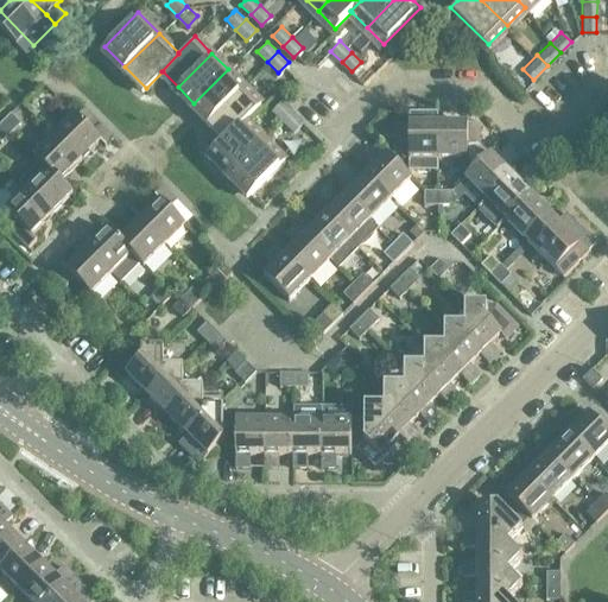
[(210,119),(244,86),(228,69),(194,103),(210,119)]
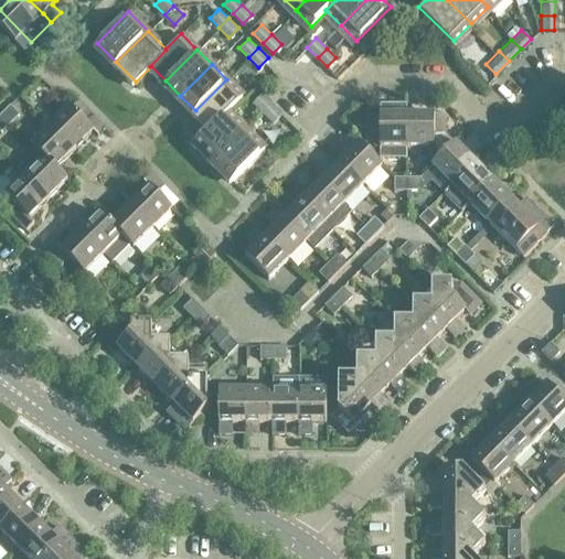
[(195,110),(210,125),(210,126),(226,109),(227,110),(243,95),(226,79),(195,110)]
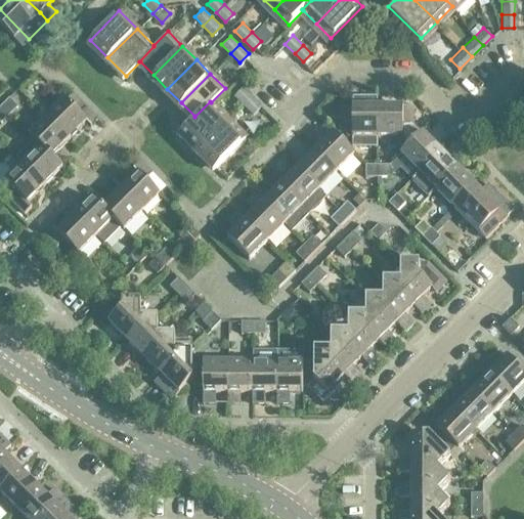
[(252,95),(243,86),(234,94),(243,103),(252,95)]
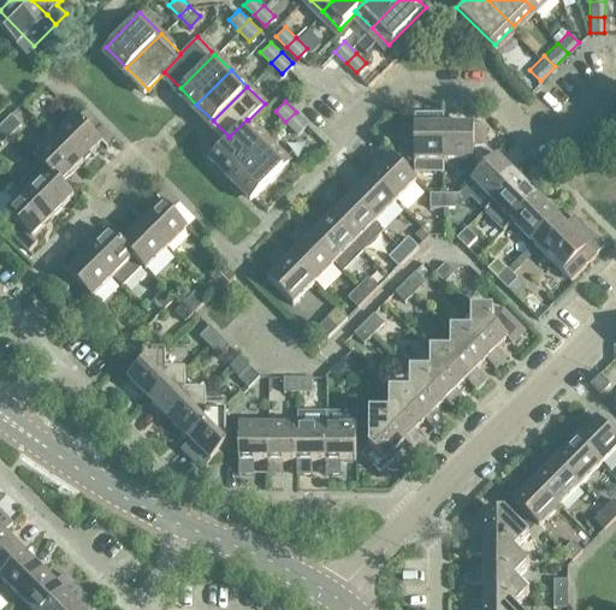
[(414,158),(443,158),(444,122),(444,110),(425,110),(425,112),(414,112),(414,122),(402,122),(402,141),(414,141),(414,158)]
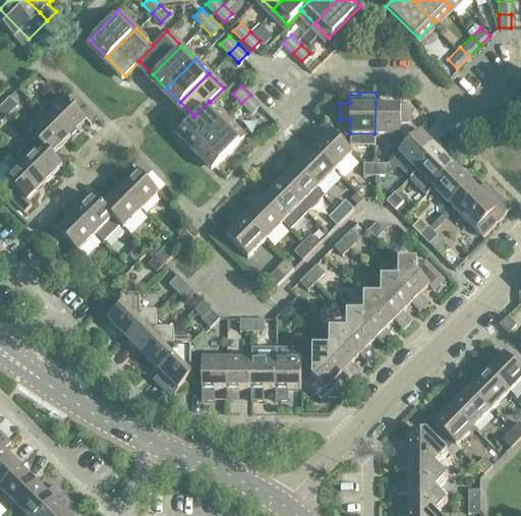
[(8,95),(1,103),(8,111),(16,103),(8,95)]
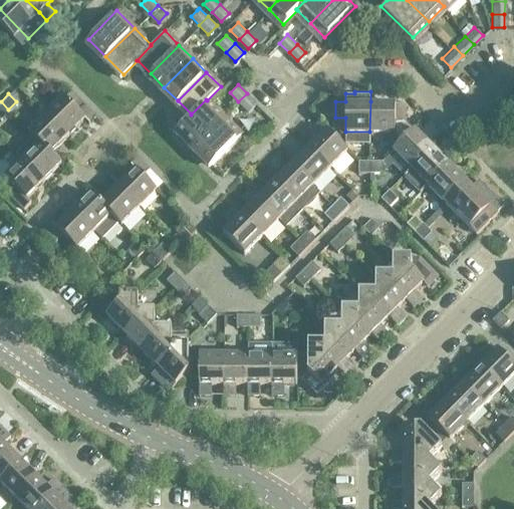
[(247,93),(238,101),(247,110),(256,101),(247,93)]
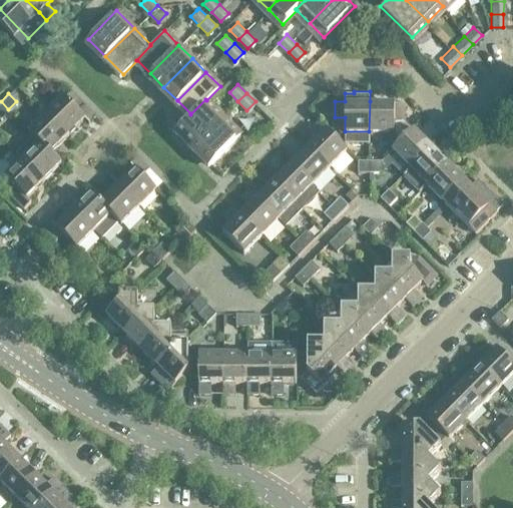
[(64,95),(46,112),(67,133),(84,116),(88,120),(95,113),(84,102),(77,108),(64,95)]
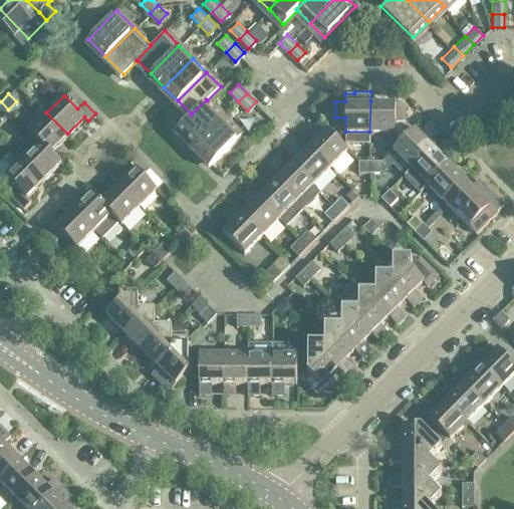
[(191,114),(191,113),(177,128),(194,146),(223,116),(207,100),(206,99),(191,114)]
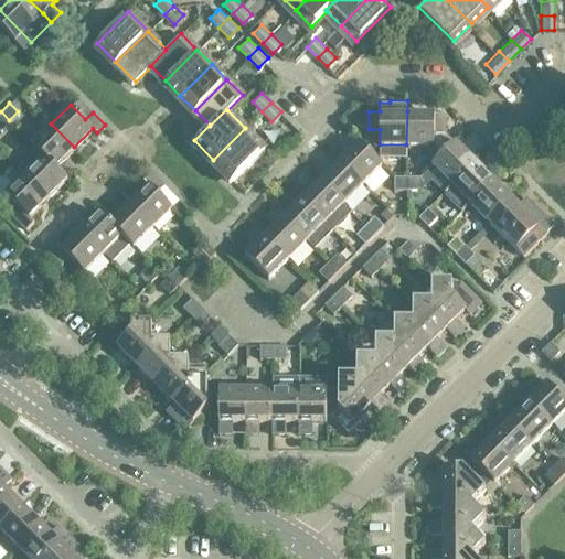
[(9,120),(1,111),(0,111),(0,128),(1,129),(9,120)]
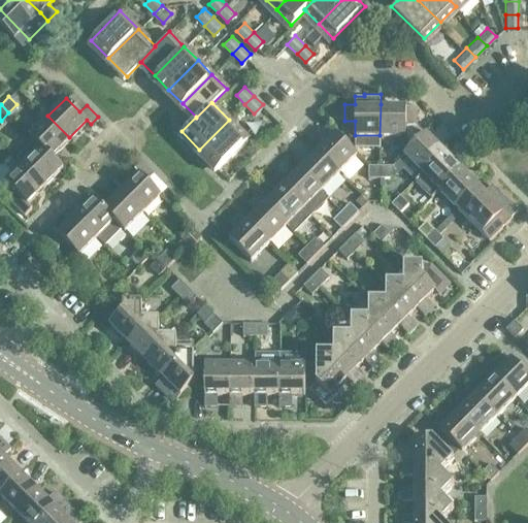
[(416,104),(381,104),(380,135),(405,135),(406,121),(416,121),(416,104)]
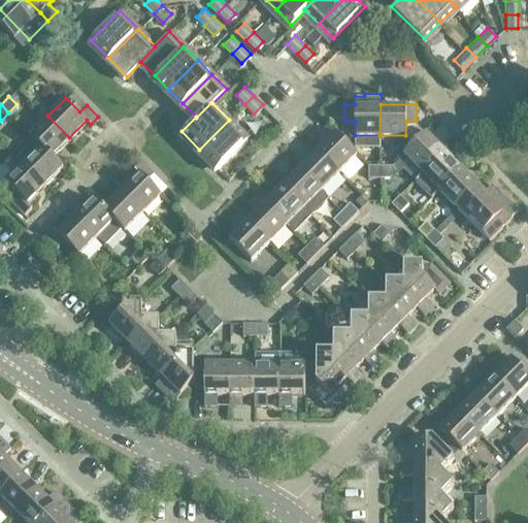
[(69,137),(47,116),(30,133),(40,144),(41,143),(53,154),(69,137)]
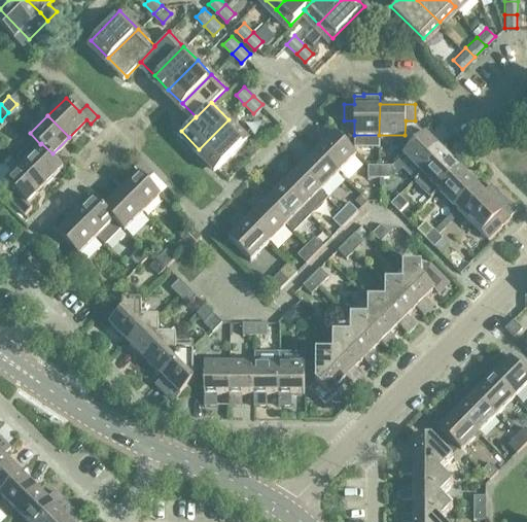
[(247,138),(231,122),(229,119),(199,149),(217,167),(247,138)]
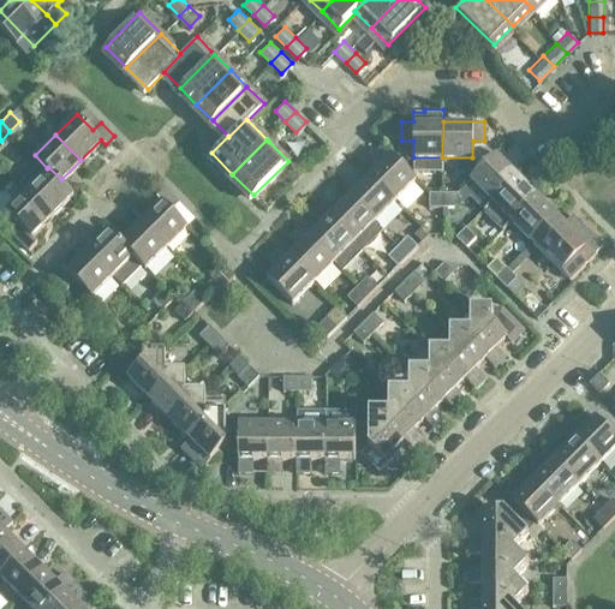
[(380,162),(369,173),(394,198),(416,178),(381,143),(371,154),(380,162)]
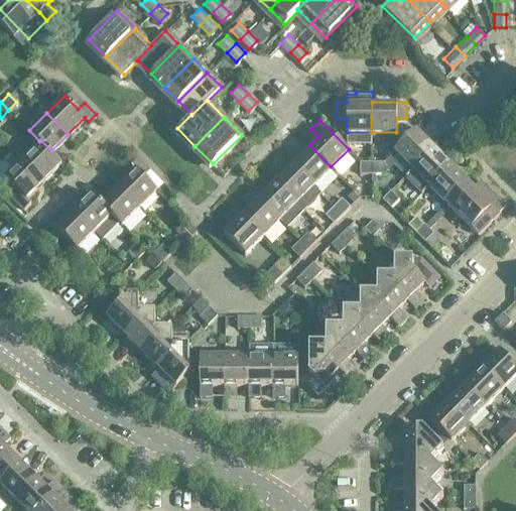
[(395,148),(412,166),(433,145),(416,127),(395,148)]
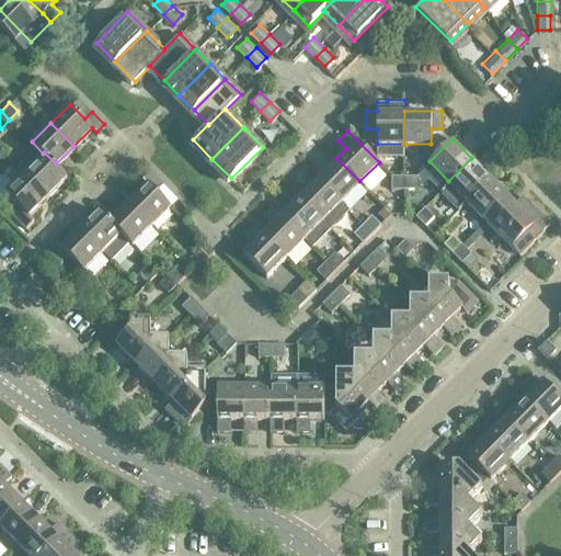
[(43,154),(24,171),(48,195),(67,176),(56,163),(44,152),(43,154)]
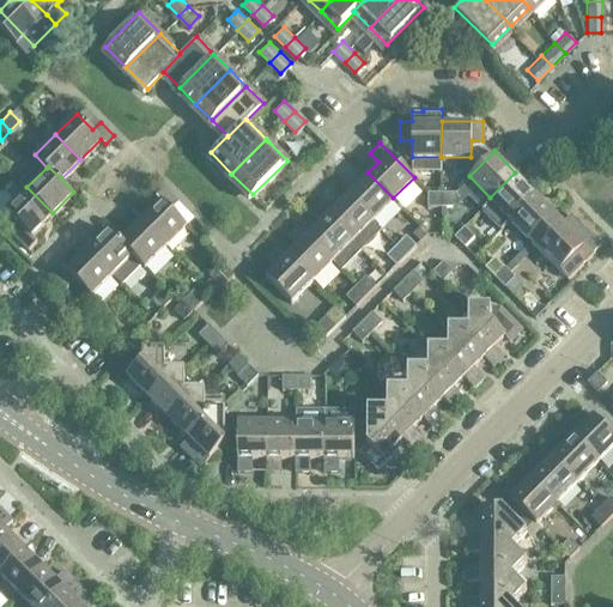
[(393,198),(368,173),(347,193),(372,218),(393,198)]
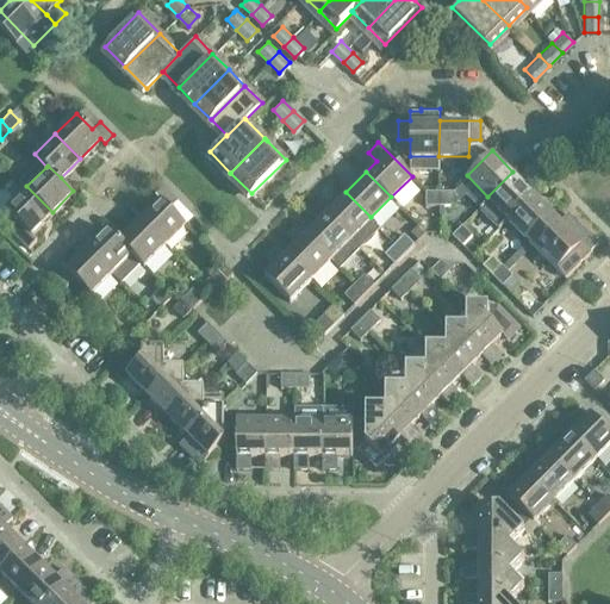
[(487,197),(508,217),(533,192),(512,172),(487,197)]
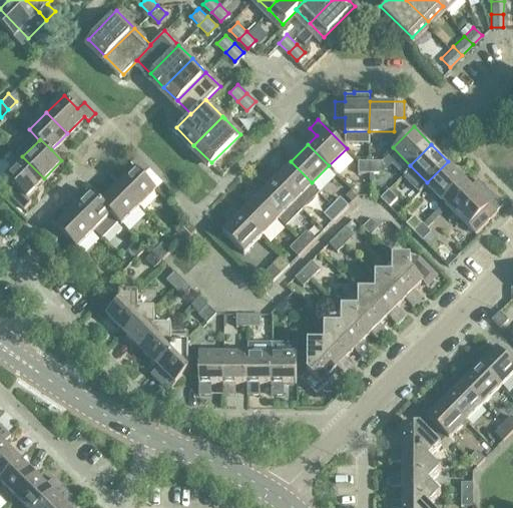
[(134,166),(117,183),(138,204),(155,187),(142,173),(148,166),(137,155),(130,162),(134,166)]
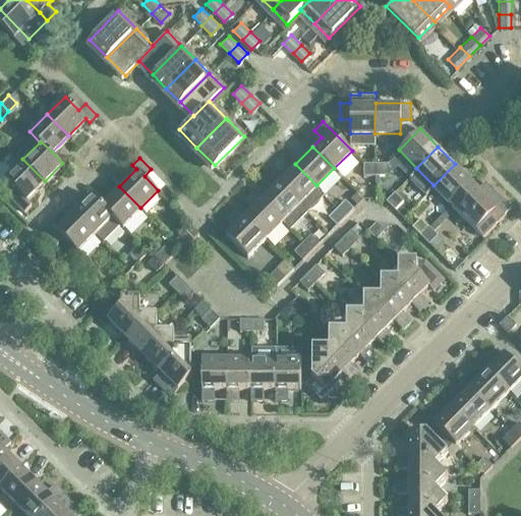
[(5,176),(7,178),(1,185),(24,209),(32,202),(27,197),(45,181),(22,159),(5,176)]
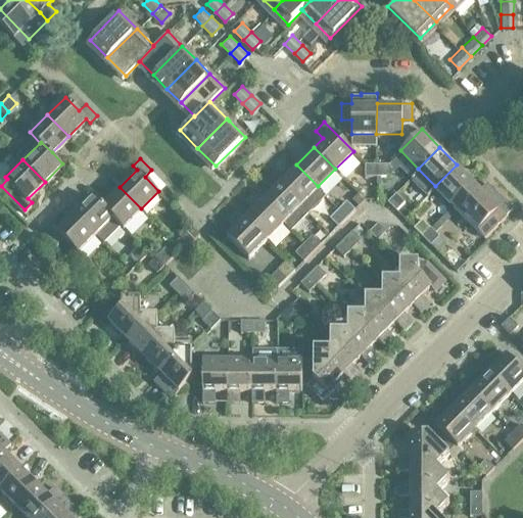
[(375,174),(376,162),(364,161),(364,174),(375,174)]
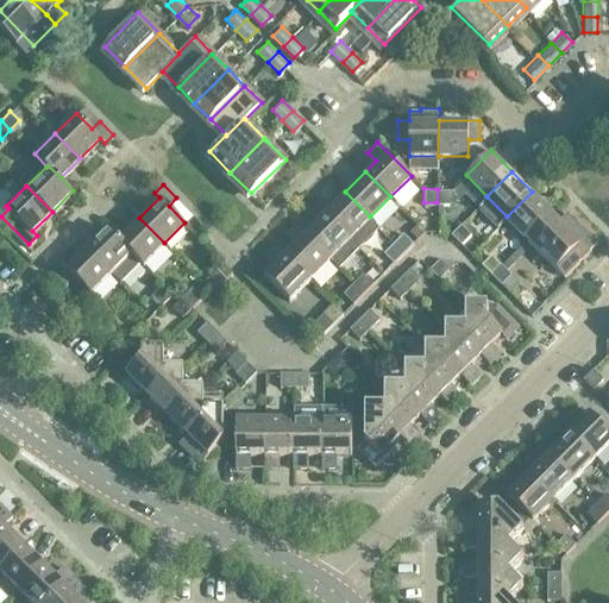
[(438,189),(437,202),(451,202),(451,189),(438,189)]
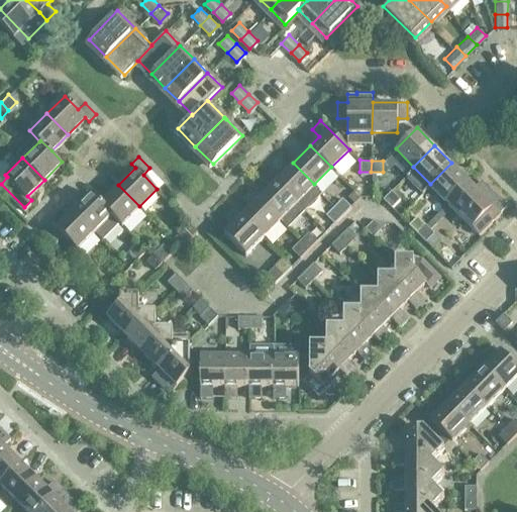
[(293,163),(277,180),(298,201),(314,184),(293,163)]
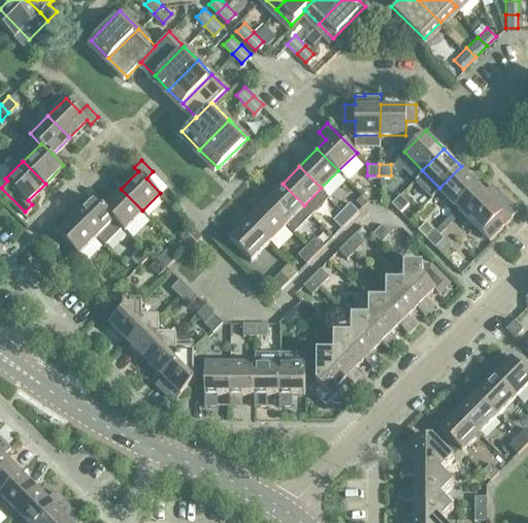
[(439,188),(457,205),(479,184),(461,166),(439,188)]
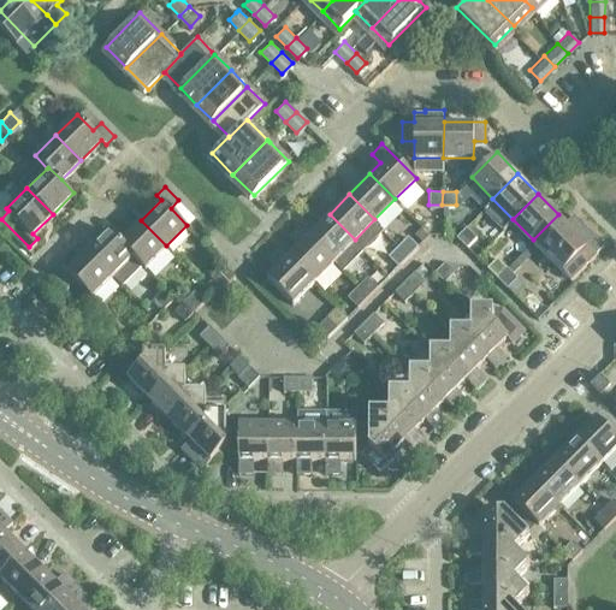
[(566,220),(558,214),(533,240),(570,277),(604,243),(574,212),(566,220)]
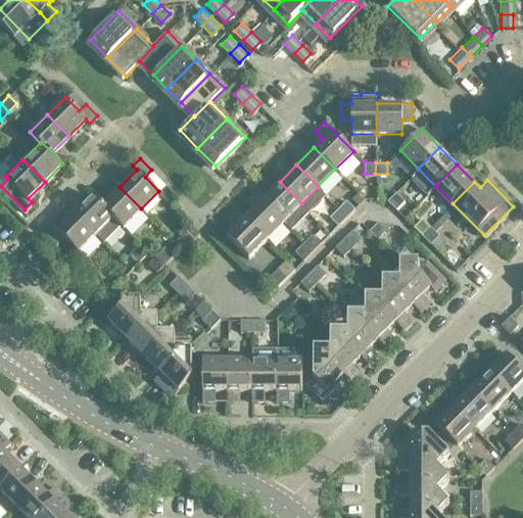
[(280,182),(263,198),(263,199),(284,221),(301,203),(280,182)]
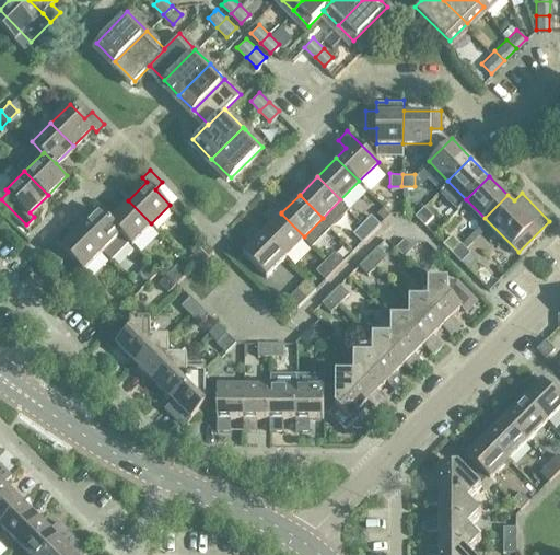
[(128,200),(111,218),(109,219),(127,238),(132,242),(151,223),(128,200)]
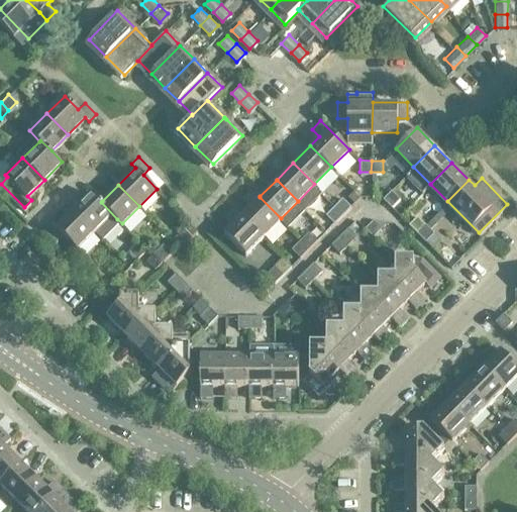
[(251,205),(242,213),(241,214),(263,235),(281,218),(260,197),(260,196),(252,188),(243,197),(251,205)]
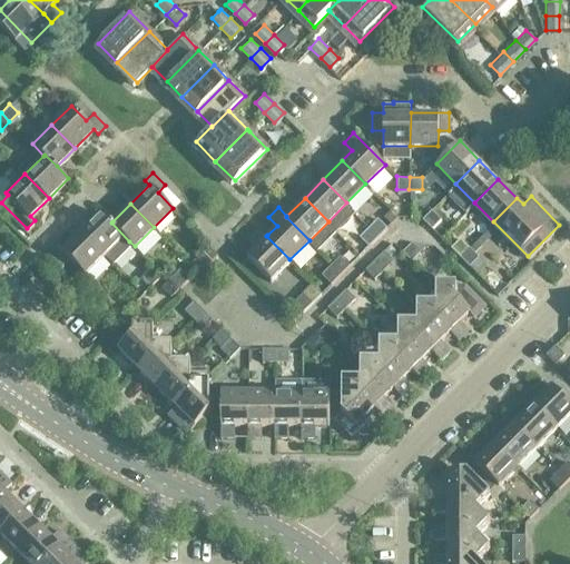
[(422,216),(431,225),(440,217),(430,208),(422,216)]
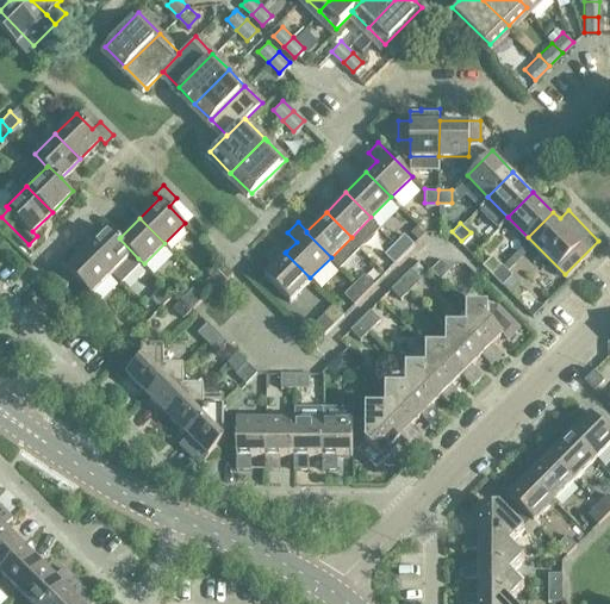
[(107,225),(86,247),(111,272),(118,278),(138,259),(119,238),(120,237),(107,225)]
